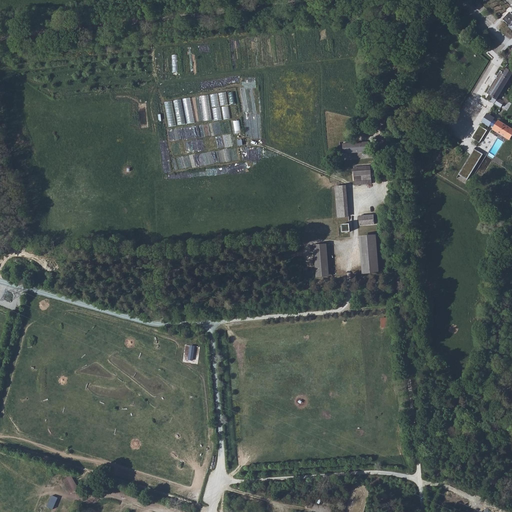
[(511,13),(511,14),(510,12),(503,20),(504,21),(510,26),(509,27),(511,29),(511,13)]
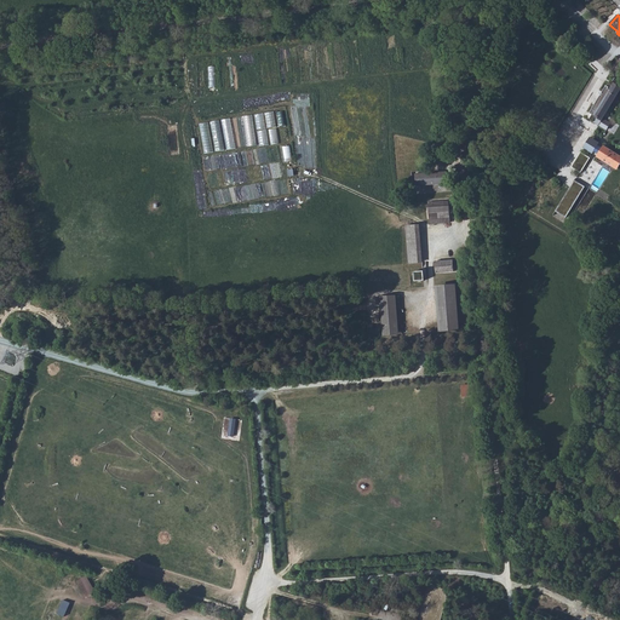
[(619,80),(616,79),(609,91),(608,90),(609,89),(607,86),(590,114),(592,115),(590,120),(607,130),(610,124),(603,119),(619,90),(619,78),(619,80)]
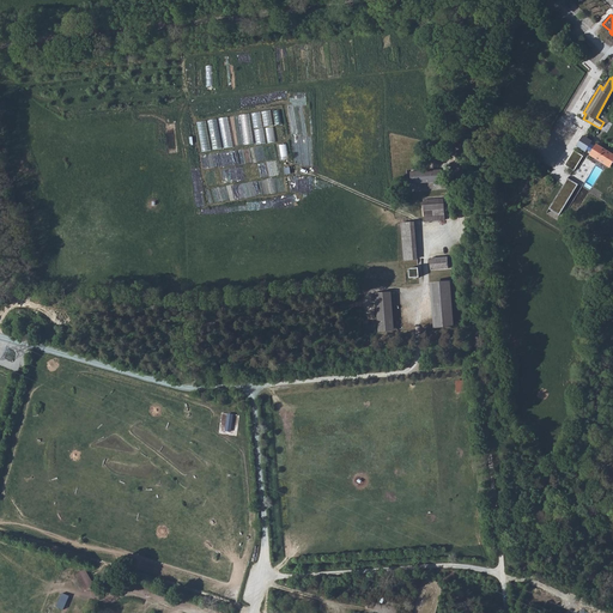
[(388,96),(388,108),(400,108),(400,96),(388,96)]
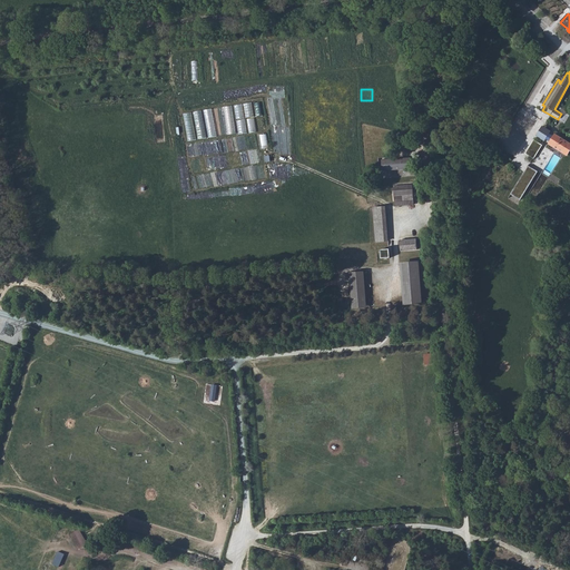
[(542,126),(537,136),(547,141),(552,131),(542,126)]
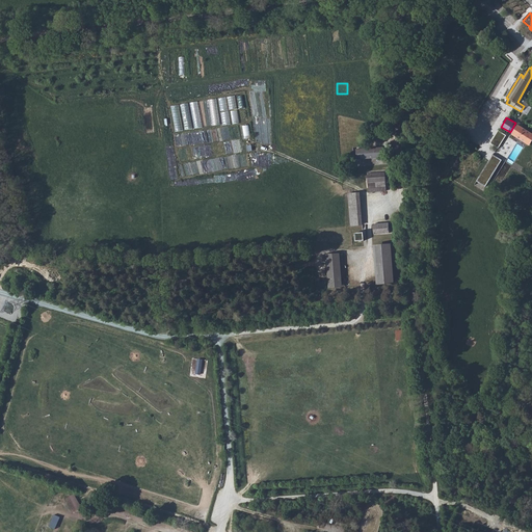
[(530,145),(531,141),(531,134),(519,126),(512,134),(522,140),(530,145)]
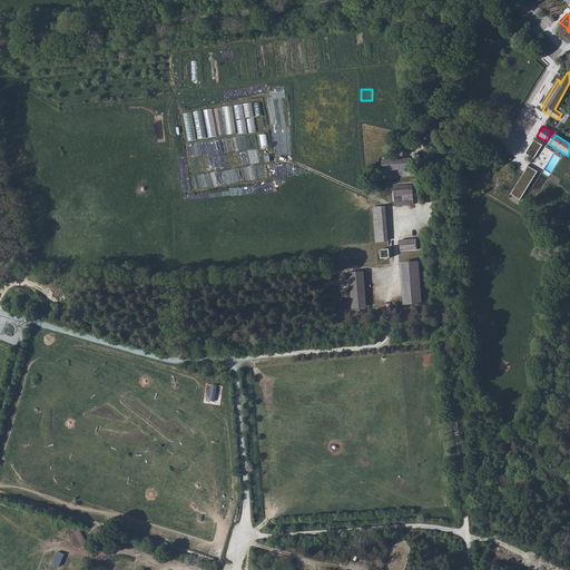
[(542,145),(533,140),(526,154),(533,159),(542,145)]
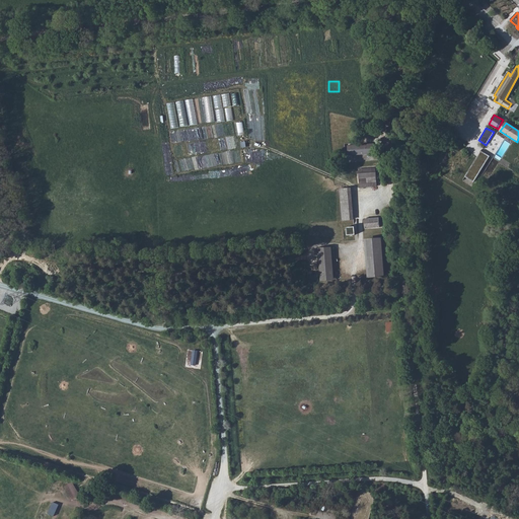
[(310,138),(311,132),(280,130),(280,136),(310,138)]
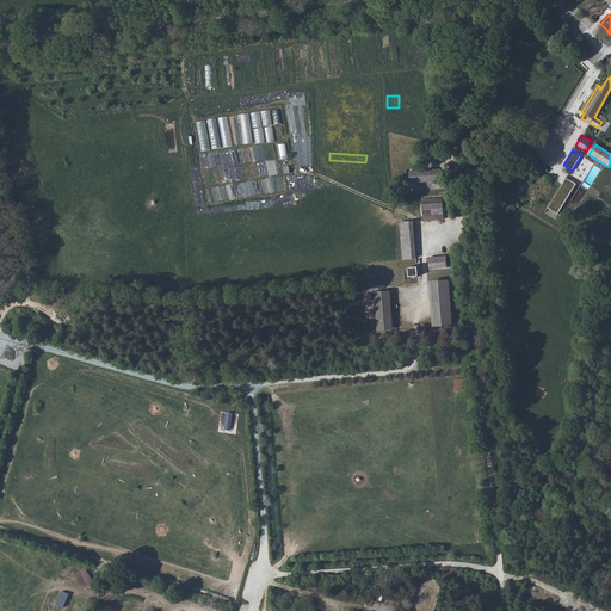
[(364,173),(365,166),(328,162),(328,170),(364,173)]
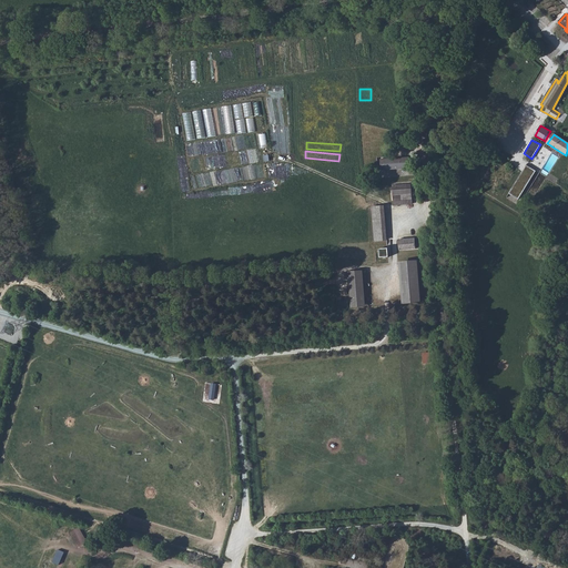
[(382,170),(411,170),(411,159),(381,159),(382,170)]
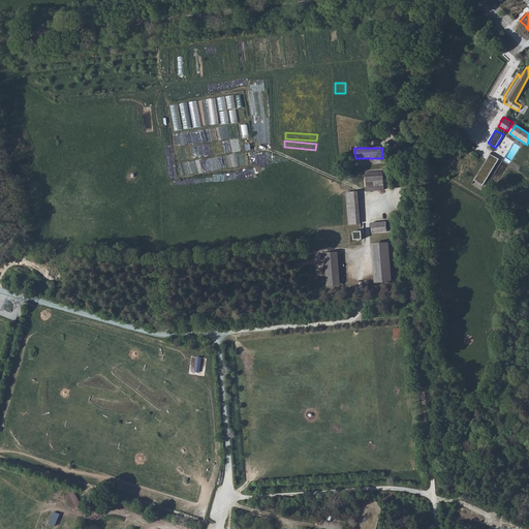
[(499,159),(490,154),(473,181),(483,186),(499,159)]
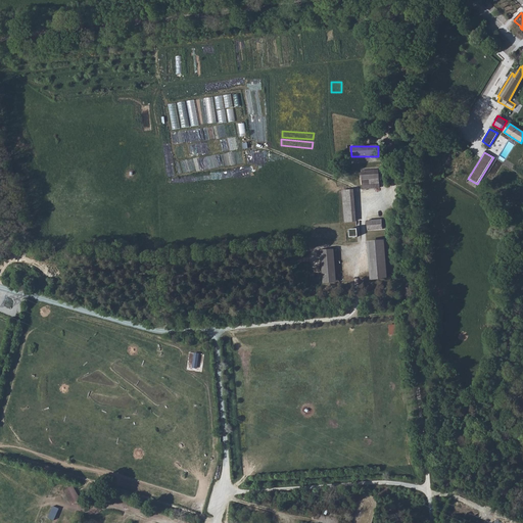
[(378,170),(362,171),(363,189),(379,188),(378,170)]
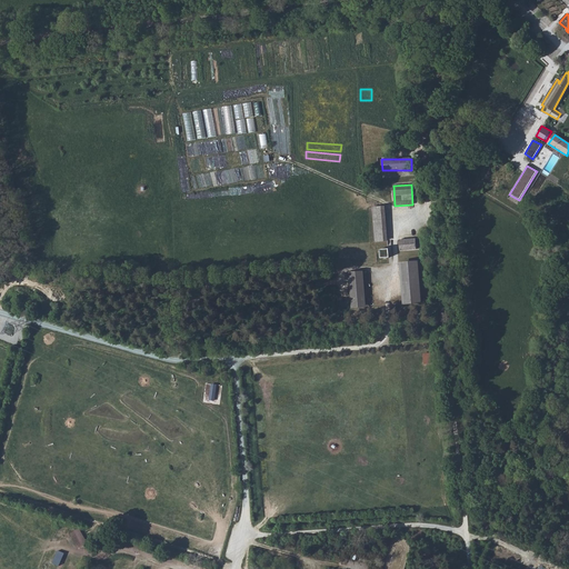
[(382,241),(391,241),(388,206),(379,207),(382,241)]
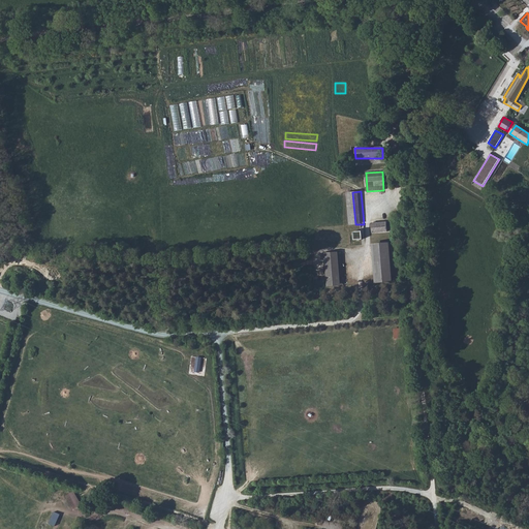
[(386,222),(371,223),(372,232),(386,231),(386,222)]
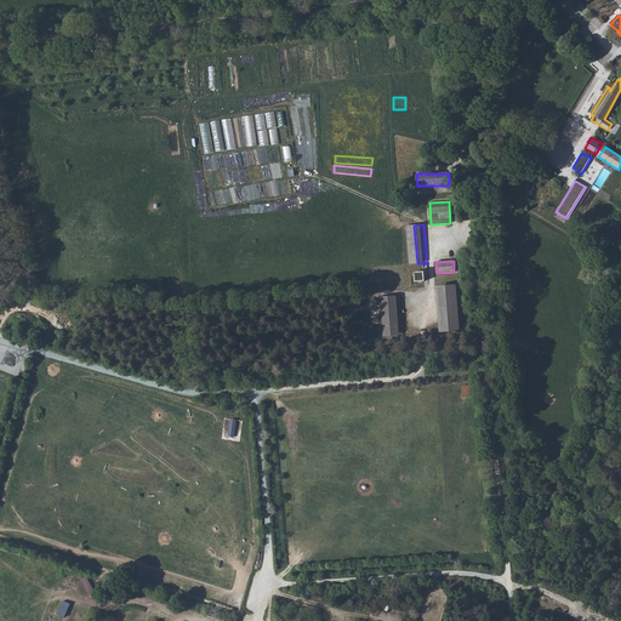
[(423,272),(415,273),(415,283),(425,281),(423,272)]
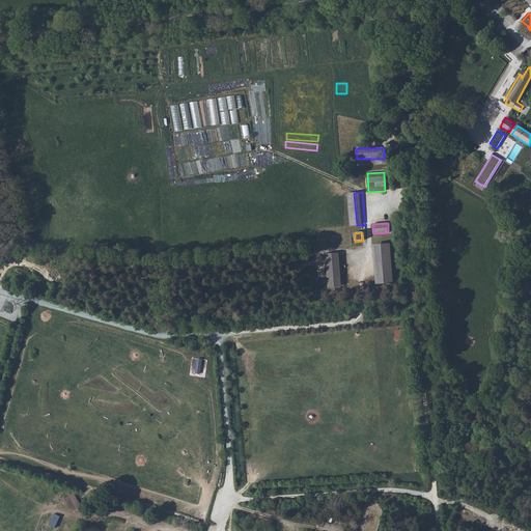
[(389,244),(374,245),(378,284),(392,283),(389,244)]
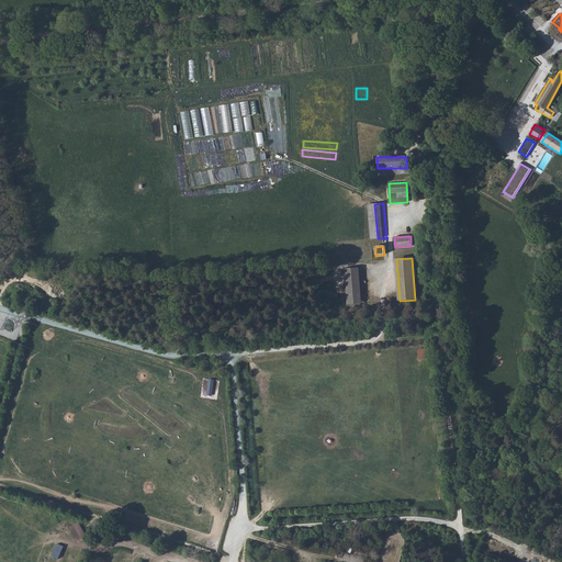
[(359,268),(345,269),(347,304),(361,304),(359,268)]
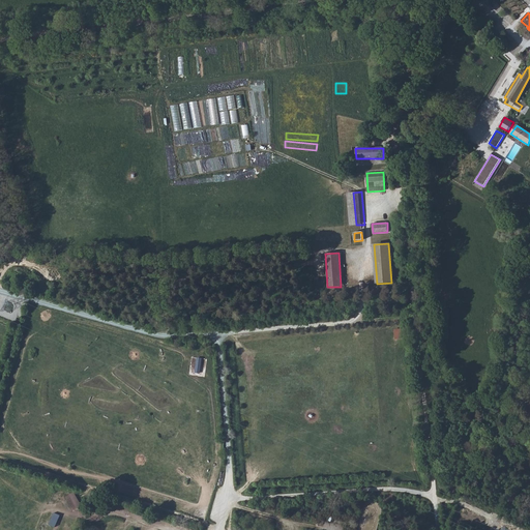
[(75,492),(68,496),(77,508),(82,504),(75,492)]
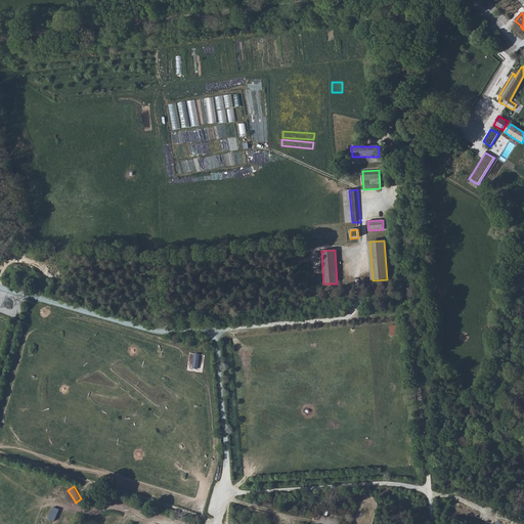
[(56,521),(59,509),(53,507),(49,520),(56,521)]
